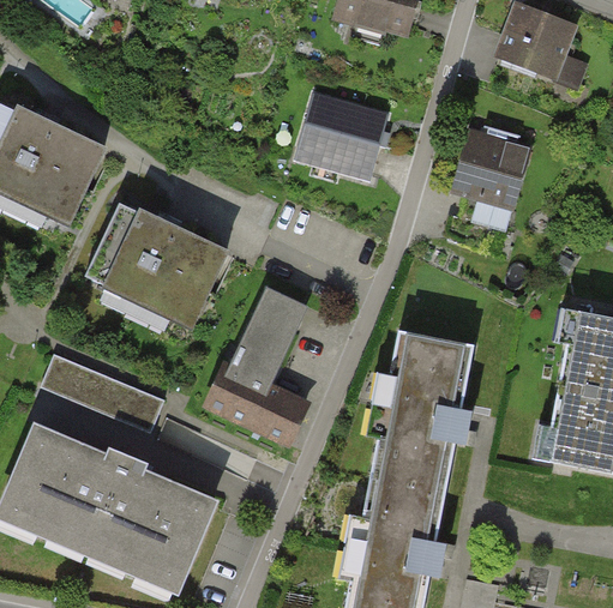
[(341,0),(336,14),(402,34),(412,0),(341,0)]
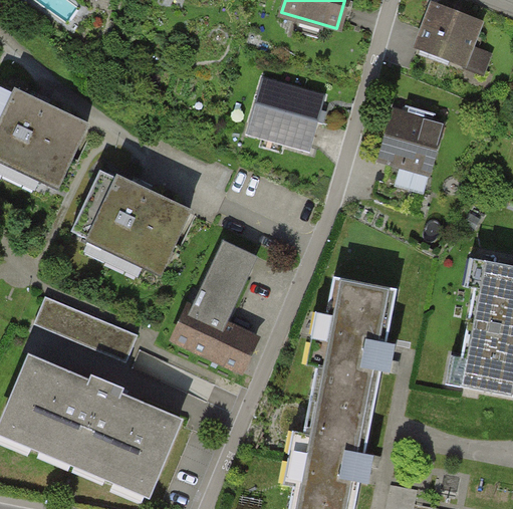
[(418,46),(484,71),(491,52),(468,43),(479,14),(444,0),(435,0),(418,46)]
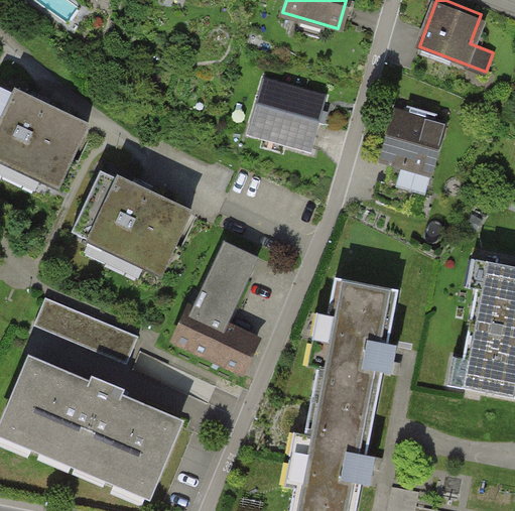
[(249,132),(308,149),(324,94),(264,77),(249,132)]
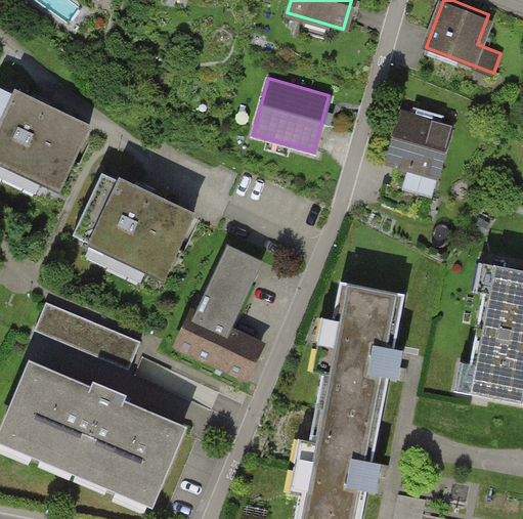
[(0,168),(52,195),(84,129),(10,93),(0,114),(0,168)]
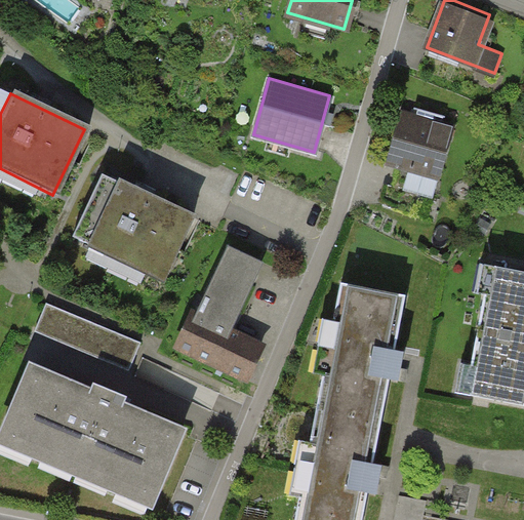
[(388,160),(440,175),(454,123),(445,120),(447,114),(415,106),(414,111),(402,108),(388,160)]
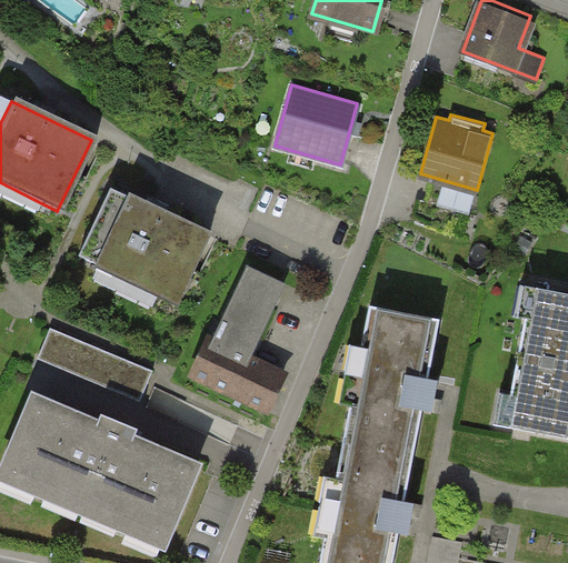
[(99,269),(179,308),(213,237),(133,198),(99,269)]
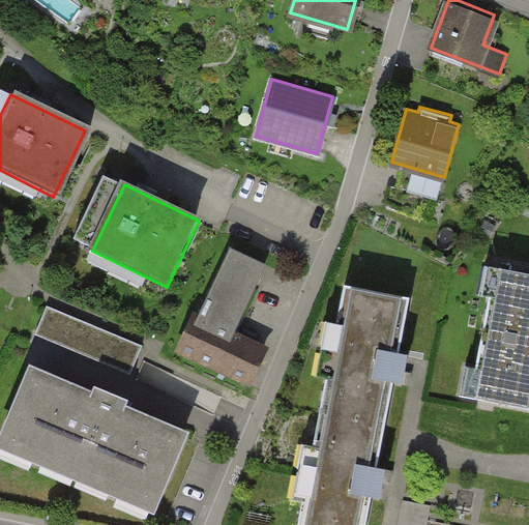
[(180,352),(251,385),(269,347),(234,330),(266,264),(231,248),(180,352)]
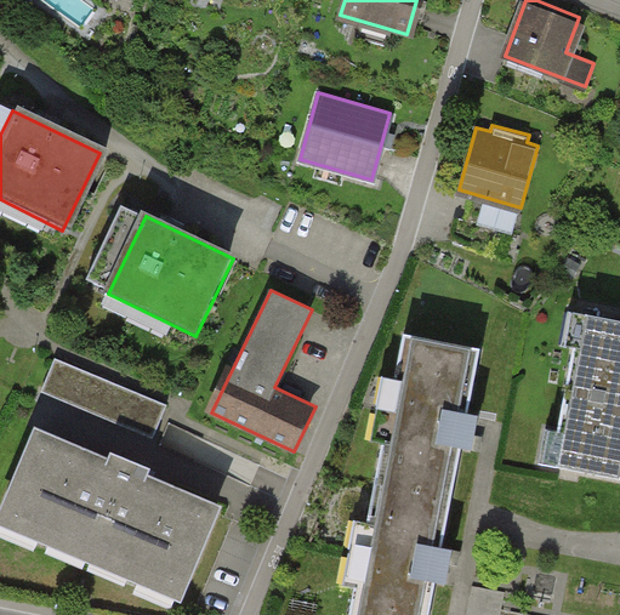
[(619,320),(589,315),(558,472),(619,483),(619,320)]
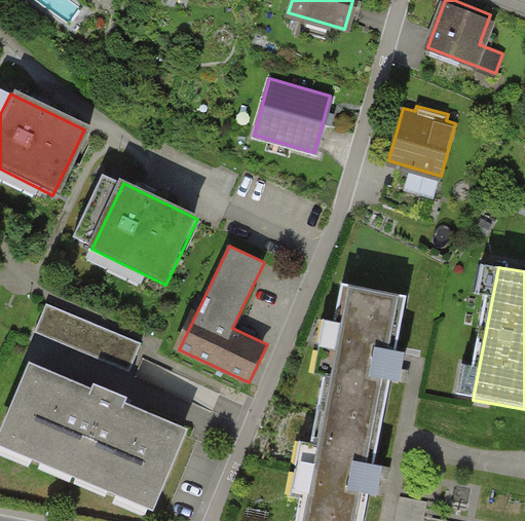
[(339,282),(294,520),(367,520),(372,493),(382,495),(388,466),(378,463),(394,381),(404,383),(410,352),(399,350),(409,295),(339,282)]
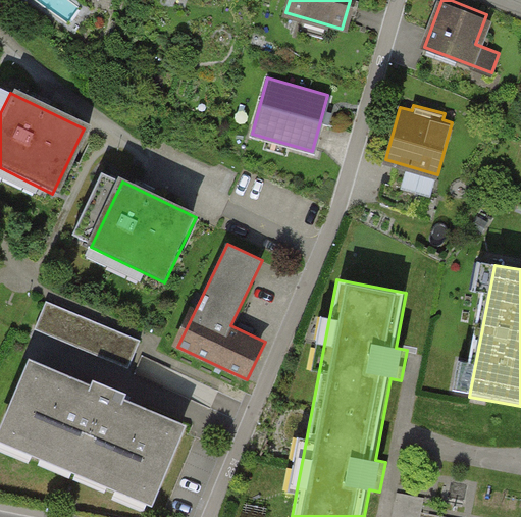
[(33,327),(123,366),(135,339),(45,301),(33,327)]
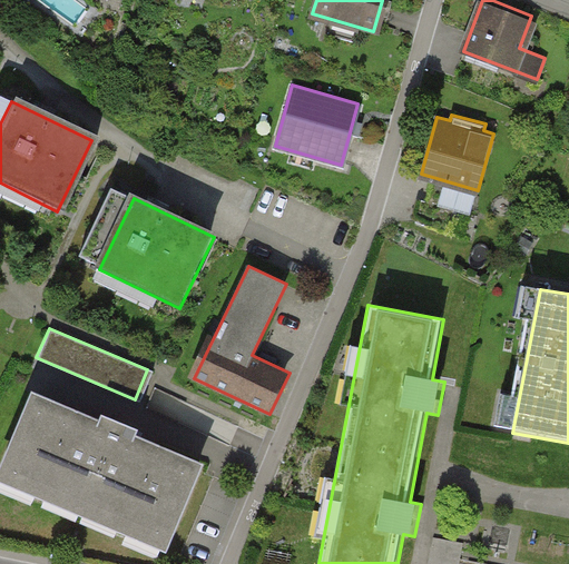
[(0,472),(167,543),(204,456),(136,427),(138,421),(101,405),(98,412),(33,384),(0,463),(0,472)]
